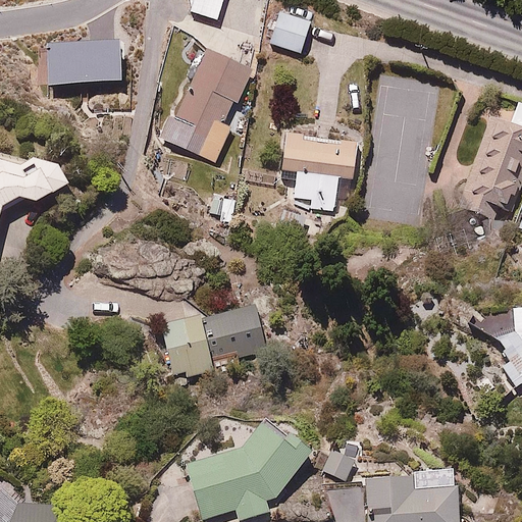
[(227,0),(194,0),(191,11),(218,22),(227,0)]
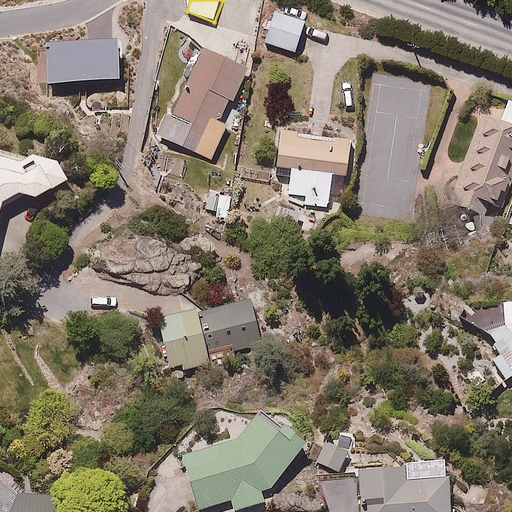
[(306,18),(276,10),(267,43),(297,51),(306,18)]
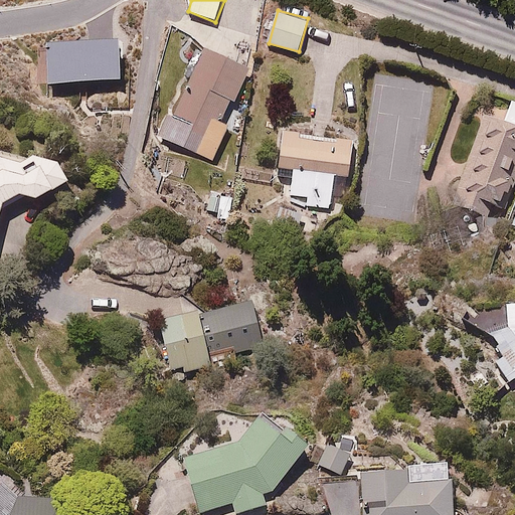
[(118,38),(46,42),(48,82),(120,78),(118,38)]
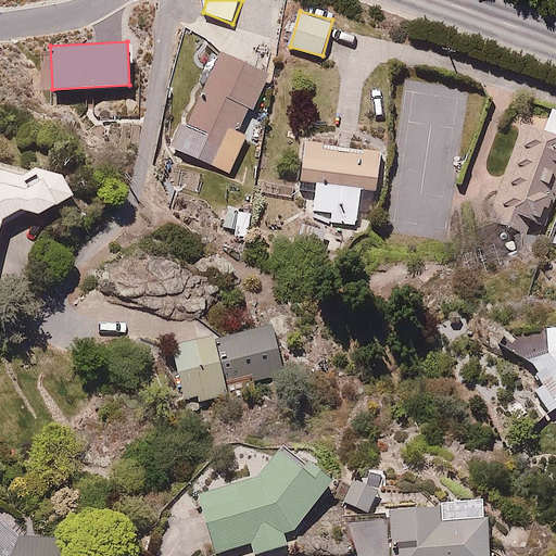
[(241,129),(264,78),(215,55),(173,148),(231,175),(251,134),(241,129)]
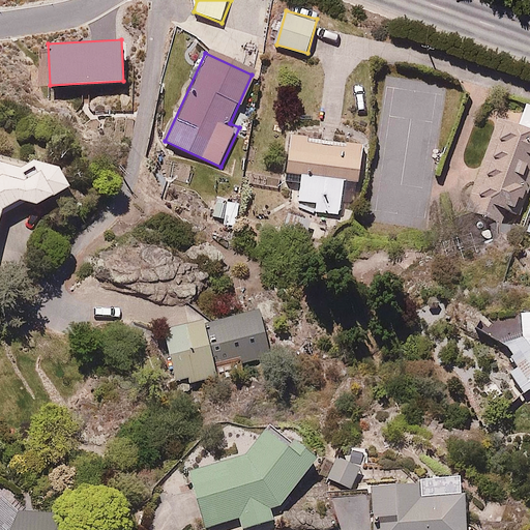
[(529,184),(529,105),(526,104),(519,124),(499,118),(465,209),(501,224),(506,210),(520,214),(529,184)]
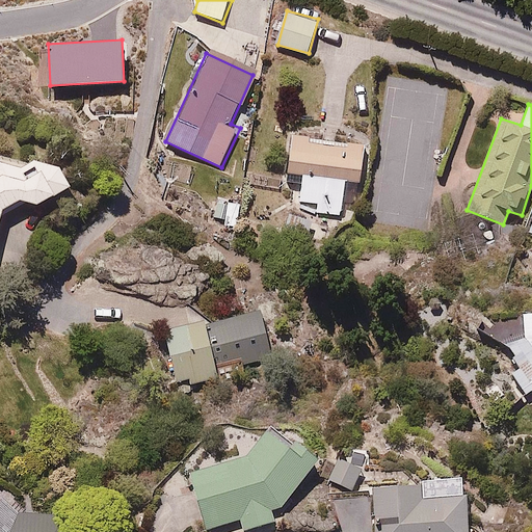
[(289,173),(301,175),(297,201),(317,204),(315,213),(342,217),(348,182),(360,184),(366,147),(294,135),(289,173)]
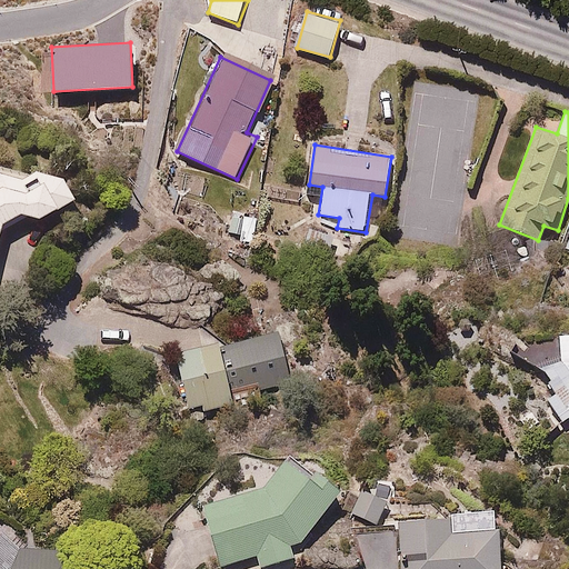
[(32,175),(0,163),(0,260),(9,223),(26,215),(48,221),(80,200),(68,179),(35,169),(32,175)]
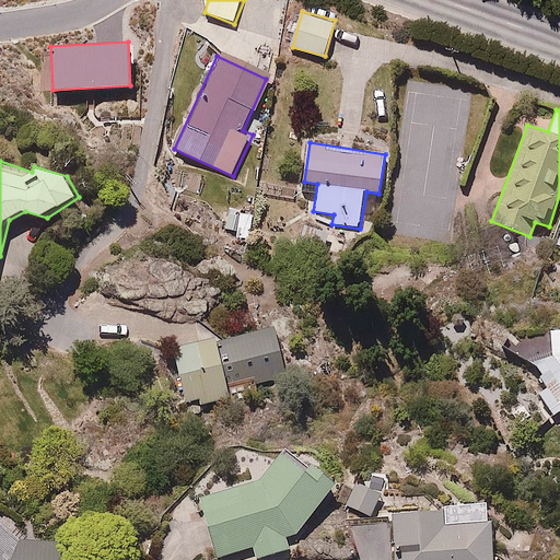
[(559,325),(553,326),(552,354),(539,363),(555,386),(539,396),(555,419),(559,415),(559,325)]
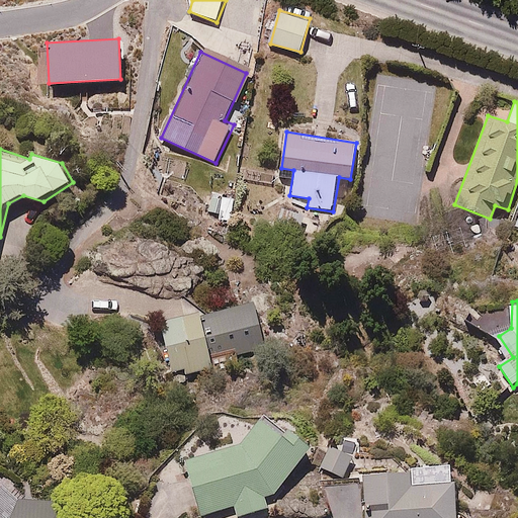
[(199,311),(161,320),(173,371),(184,369),(185,373),(211,367),(207,348),(264,335),(256,301),(200,315),(199,311)]
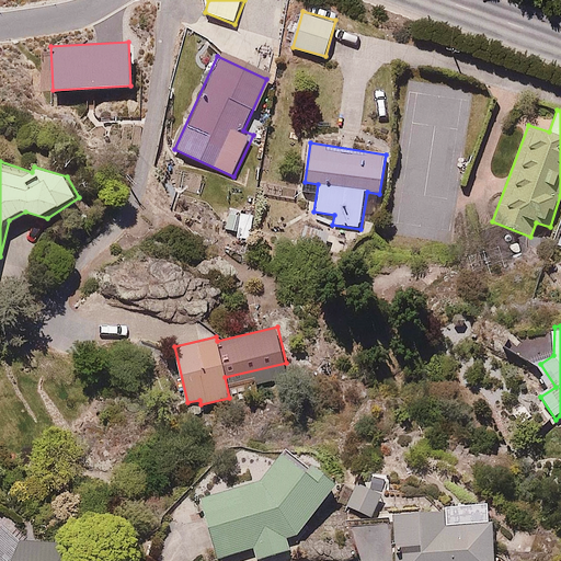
[(304,535),(339,484),(288,449),(266,482),(202,495),(215,559),(258,550),(260,560),(293,553),(289,538),(304,535)]
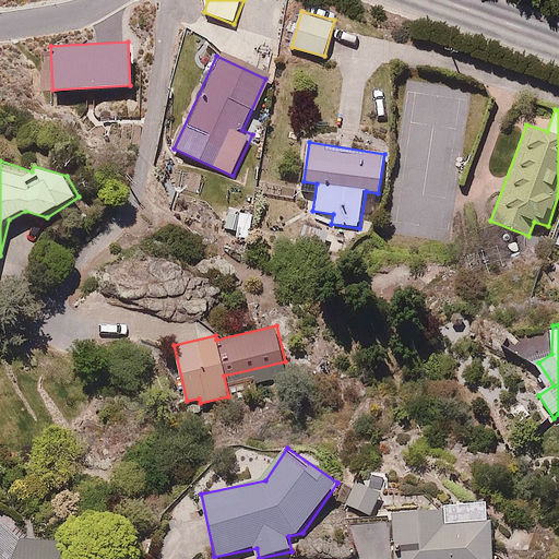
[(388,491),(357,479),(347,503),(378,515),(388,491)]
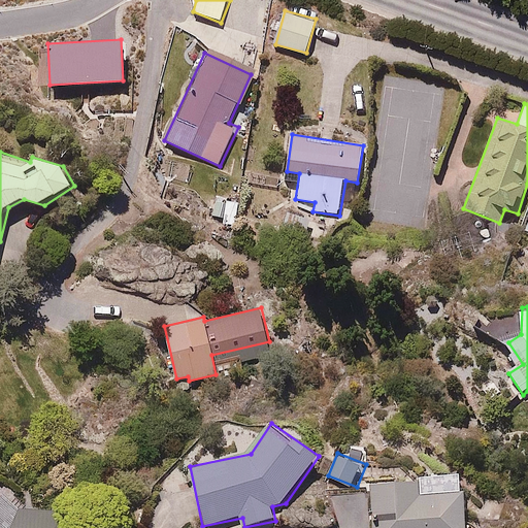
[(370,485),(373,527),(468,527),(465,490),(418,494),(417,481),(370,485)]
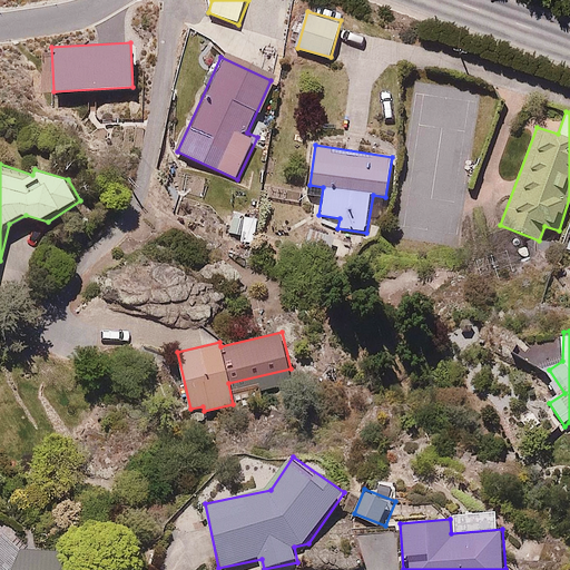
[(0,569),(90,569),(70,550),(31,551),(11,531),(0,542),(0,569)]
